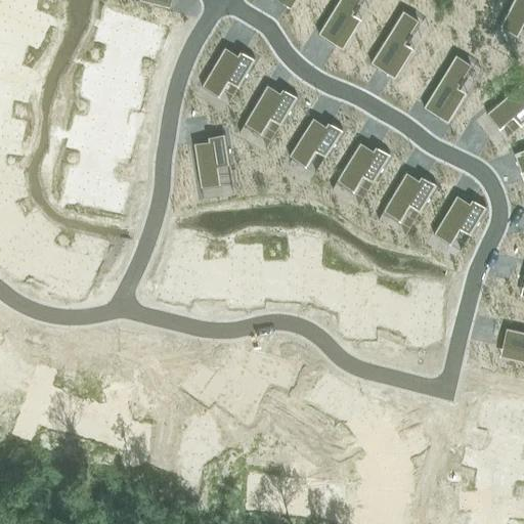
[(0,29),(13,36),(19,24),(36,32),(44,15),(12,0),(3,0),(0,7),(0,29)]
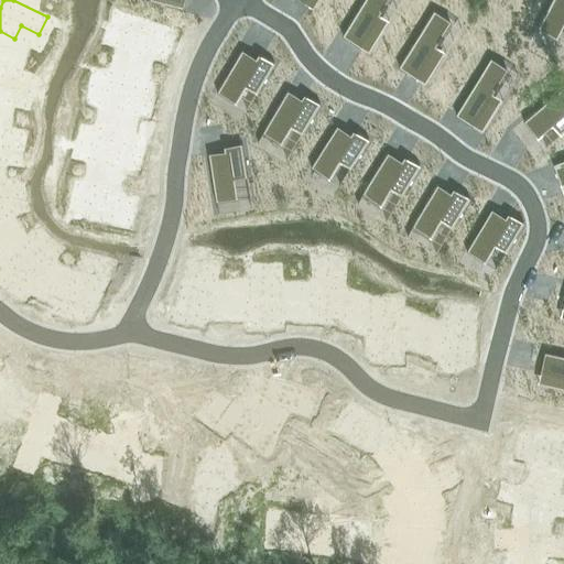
[(362,0),(343,34),(360,45),(379,14),(381,15),(381,14),(380,13),(382,10),(383,11),(388,3),(387,2),(388,0),(362,0)]
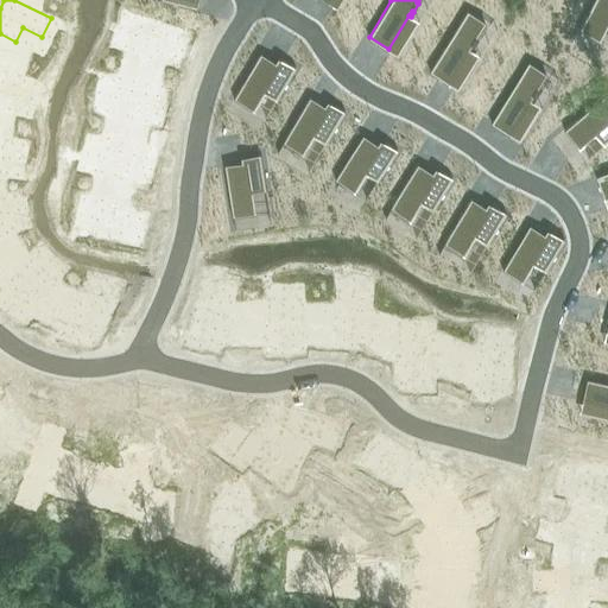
[(607,0),(594,0),(580,30),(581,31),(582,29),(599,38),(607,19),(607,0)]
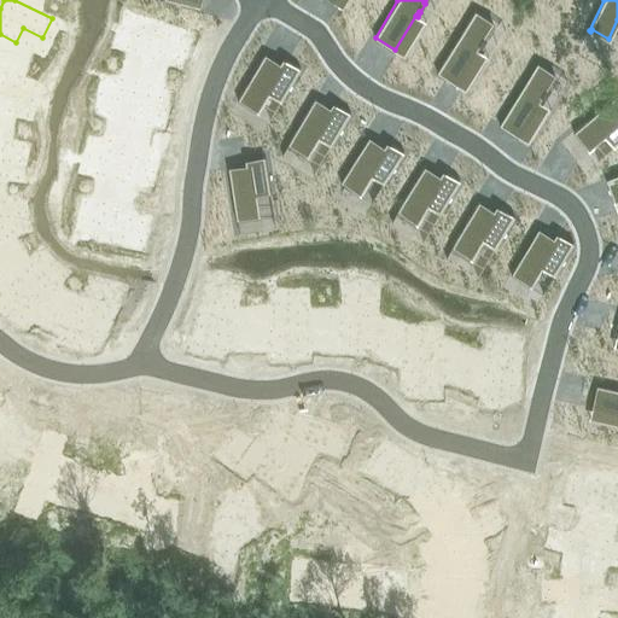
[(70,46),(80,13),(56,7),(47,40),(70,46)]
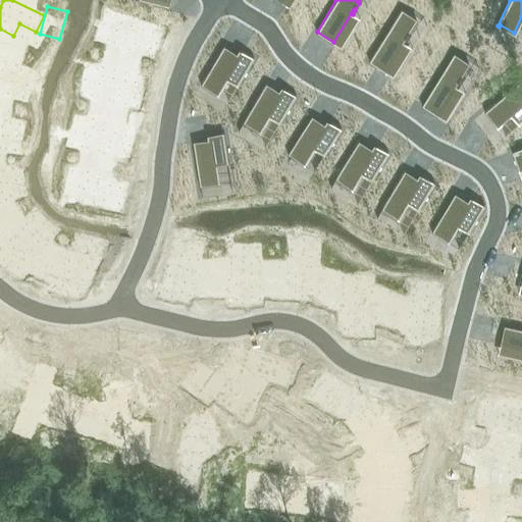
[(402,8),(369,60),(385,70),(403,43),(405,44),(406,43),(404,42),(406,38),(408,39),(412,33),(410,32),(417,19),(402,10),(403,9),(402,8)]
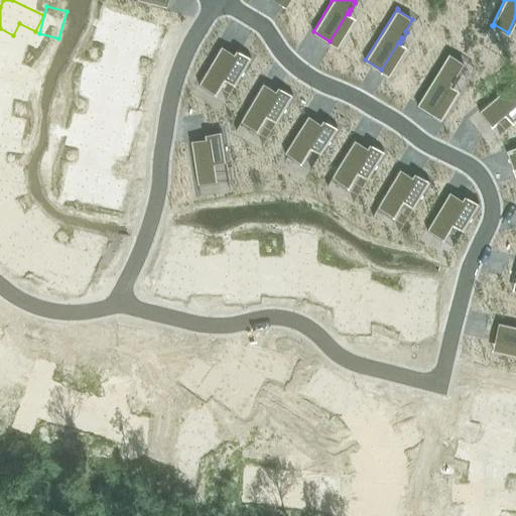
[(117,14),(111,31),(128,36),(124,50),(151,58),(155,45),(151,44),(156,27),(117,14)]
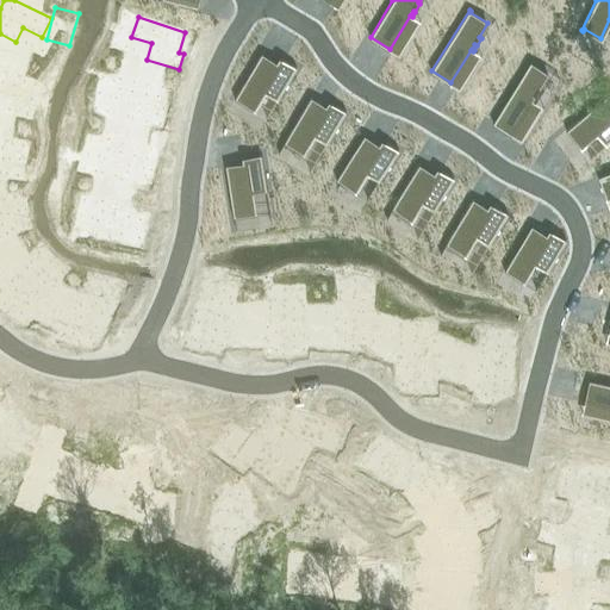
[(262,53),(235,99),(236,100),(237,98),(254,107),(265,89),(278,97),(277,99),(278,100),(297,68),(296,67),(294,68),(280,60),(278,64),(262,56),(263,54),(262,53)]
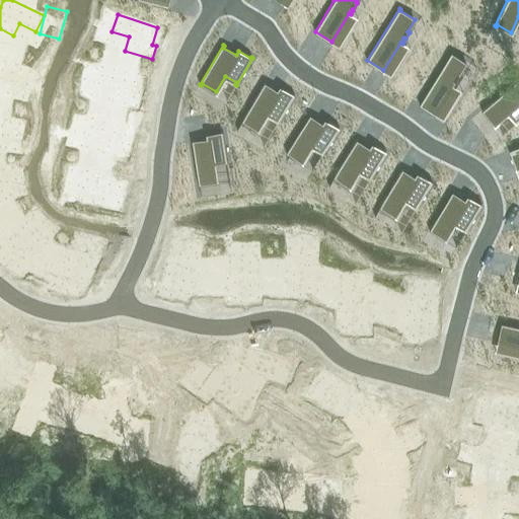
[(28,47),(23,60),(66,73),(70,60),(28,47)]
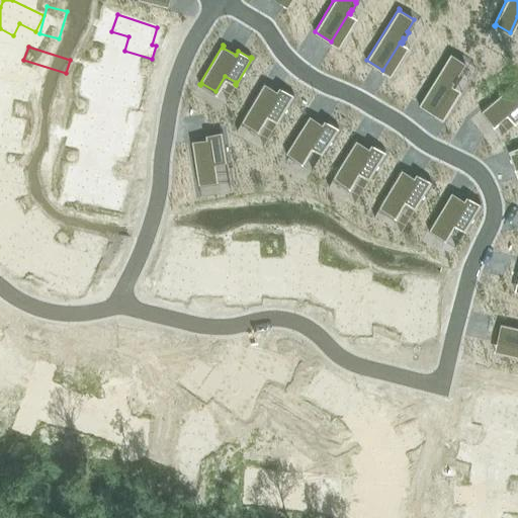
[(450,52),(419,104),(435,114),(452,86),(454,87),(454,86),(453,85),(455,82),(456,83),(460,76),(459,75),(466,64),(451,54),(451,53),(450,52)]
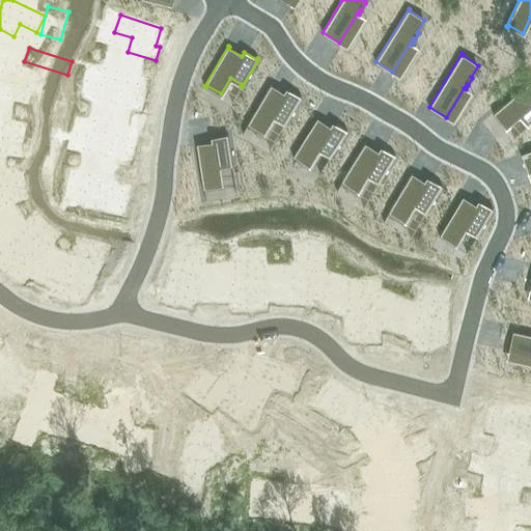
[(0,92),(3,82),(21,87),(26,70),(0,62),(0,92)]
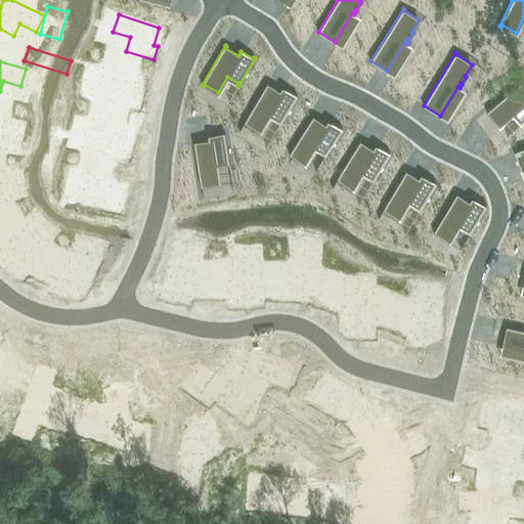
[(93,66),(89,83),(106,87),(103,100),(131,106),(134,93),(130,92),(134,75),(93,66)]
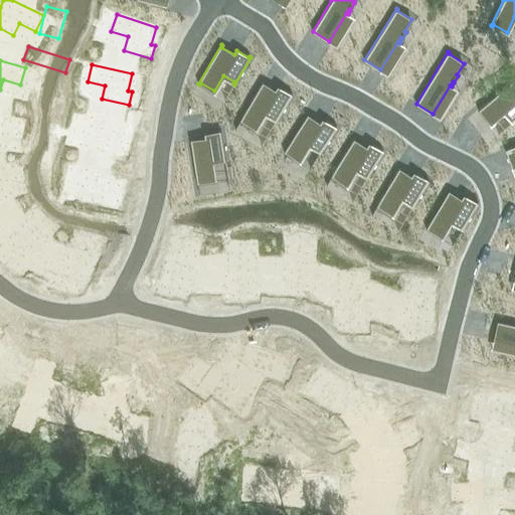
[(512,80),(478,110),(479,111),(480,110),(491,123),(504,111),(512,121),(511,122),(512,123),(514,120),(514,87),(512,82),(513,81),(512,80)]
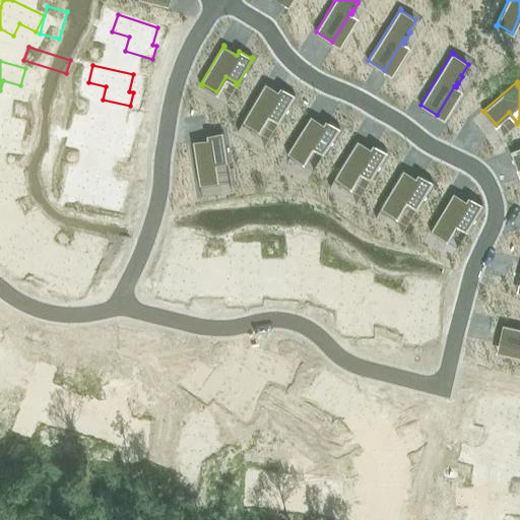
[(265,82),(242,121),(244,122),(245,121),(259,129),(268,114),(278,120),(277,122),(279,122),(296,94),(294,94),(294,95),(281,88),(279,92),(266,84),(267,83),(265,82)]
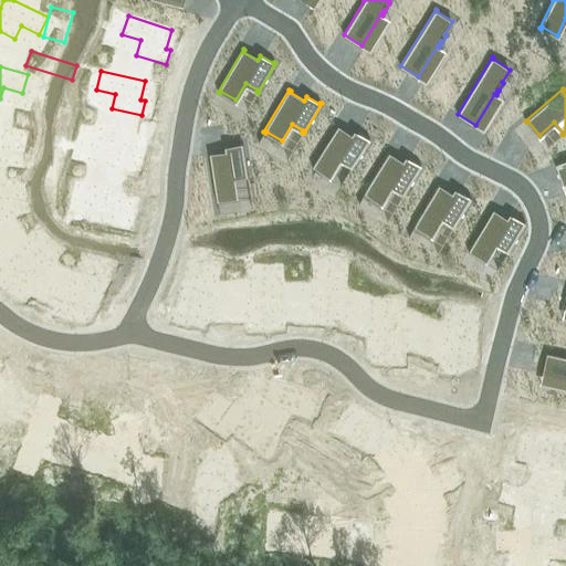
[(338,125),(312,167),(313,168),(314,166),(329,176),(339,159),(352,167),(350,168),(352,169),(370,139),(369,139),(368,140),(355,133),(353,136),(338,127),(339,126),(338,125)]
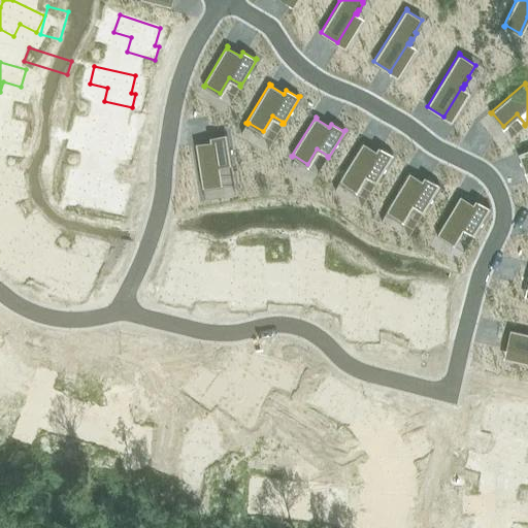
[(0,138),(5,139),(8,122),(0,120),(0,138)]
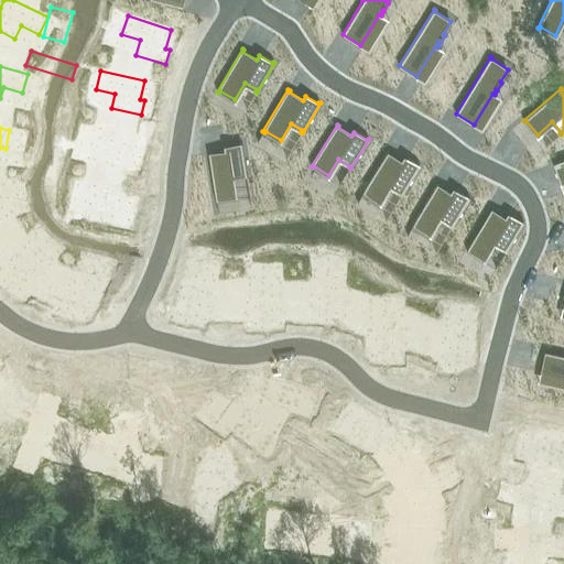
[(94,129),(89,148),(108,152),(105,167),(136,174),(139,159),(134,158),(138,139),(94,129)]
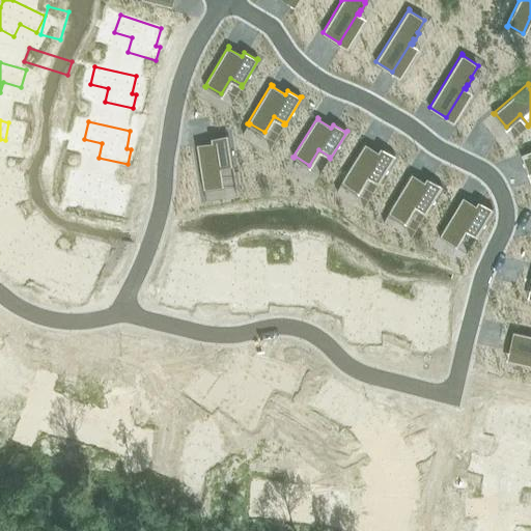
[(198,143),(196,143),(203,189),(205,189),(204,188),(221,185),(219,167),(231,165),(231,166),(233,166),(228,134),(226,134),(227,136),(213,138),(214,143),(198,145),(198,143)]
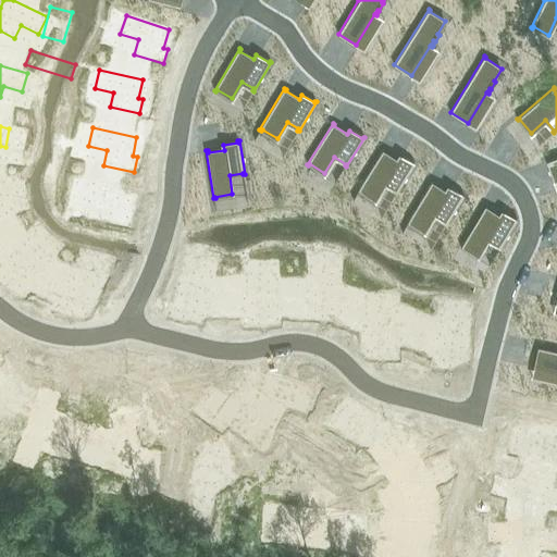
[(383,149),(358,192),(359,192),(360,190),(375,199),(385,183),(397,190),(396,192),(397,193),(415,163),(413,162),(412,164),(400,156),(397,160),(383,152),(384,150),(383,149)]
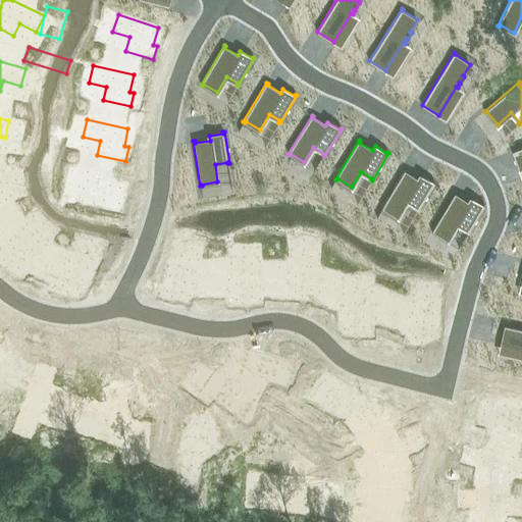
[(521,147),(512,151),(519,169),(521,167),(521,147)]
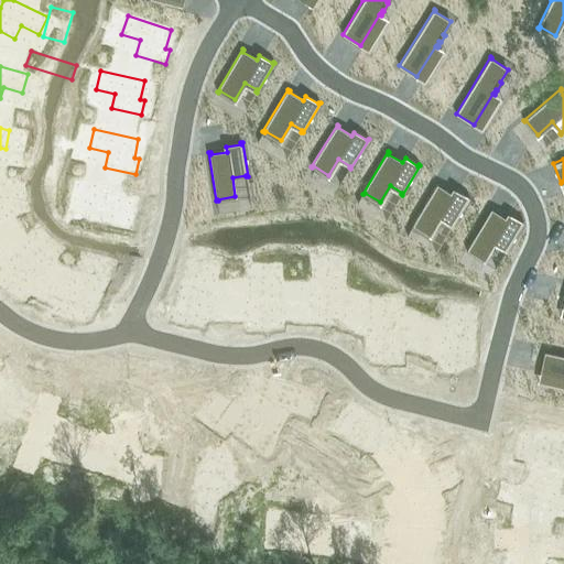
[(0,194),(10,196),(15,175),(0,171),(0,194)]
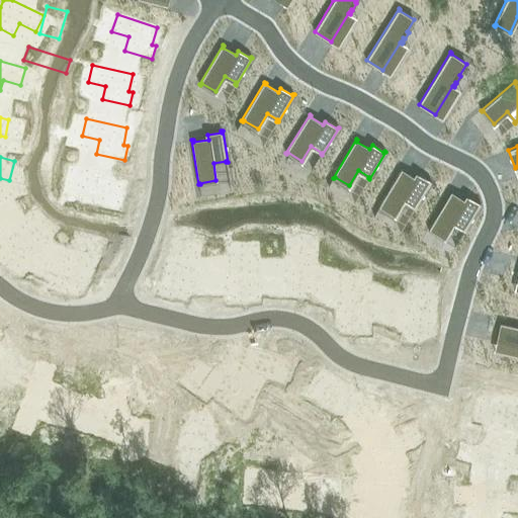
[(402,168),(378,207),(379,208),(380,206),(395,216),(404,199),(415,206),(414,207),(415,208),(431,181),(430,180),(429,182),(418,175),(415,178),(402,171),(403,169),(402,168)]
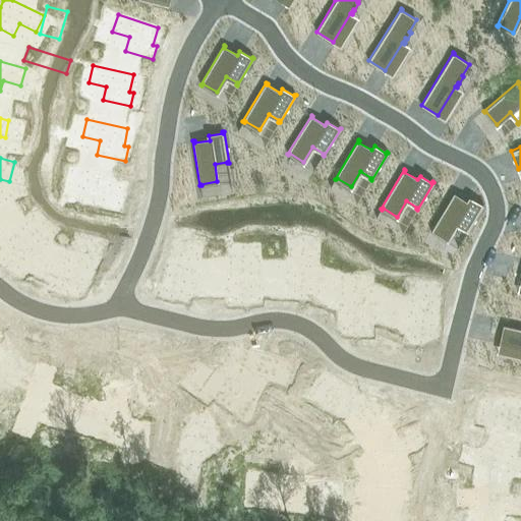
[(80,172),(78,190),(97,191),(96,206),(124,209),(125,194),(121,193),(122,176),(80,172)]
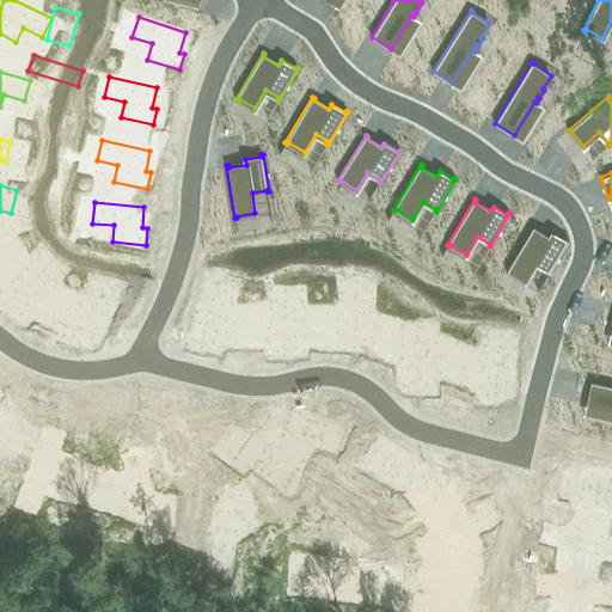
[(0,238),(11,234),(5,215),(0,215),(0,238)]
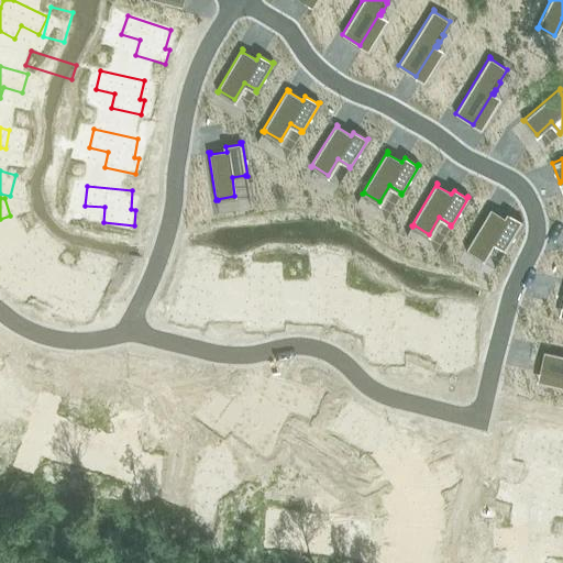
[(490,208),(465,250),(467,251),(468,249),(484,258),(494,242),(505,249),(504,251),(506,251),(523,221),(522,221),(521,222),(508,214),(506,219),(492,210),(493,209),(490,208)]
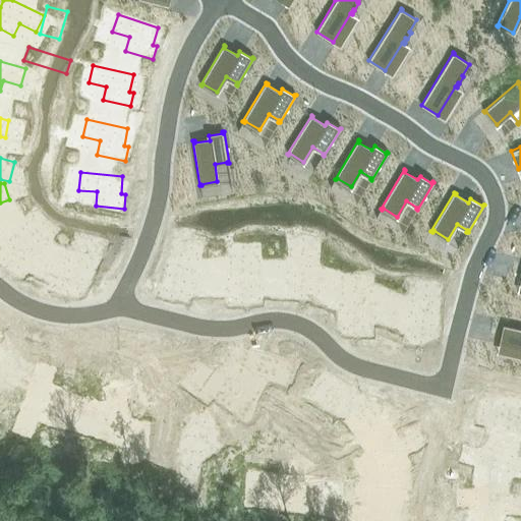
[(12,239),(0,253),(0,266),(5,270),(8,267),(22,278),(48,244),(35,233),(23,247),(12,239)]
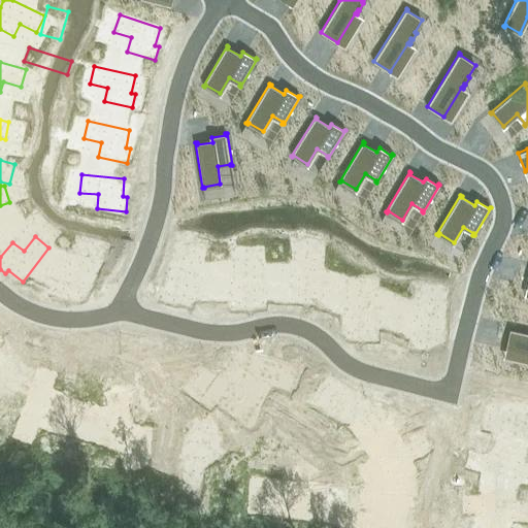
[(66,266),(54,293),(67,298),(69,294),(86,302),(102,263),(87,255),(78,272),(66,266)]
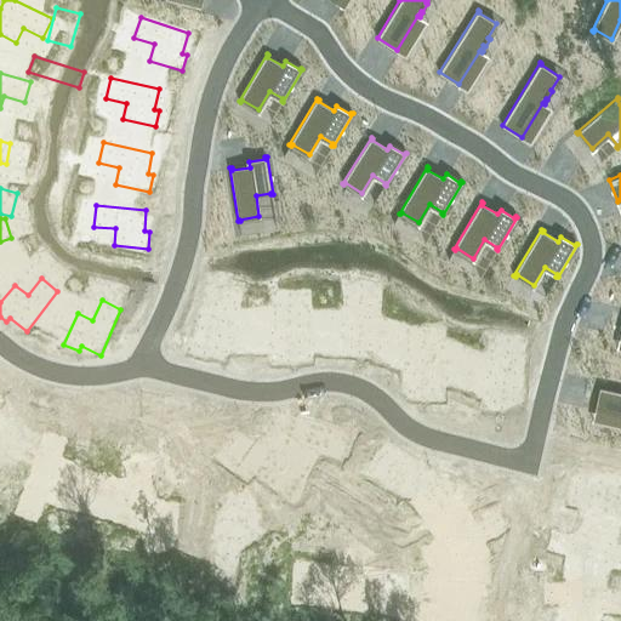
[(360,323),(343,323),(343,357),(360,357),(360,352),(381,352),(381,306),(381,302),(360,301),(360,323)]
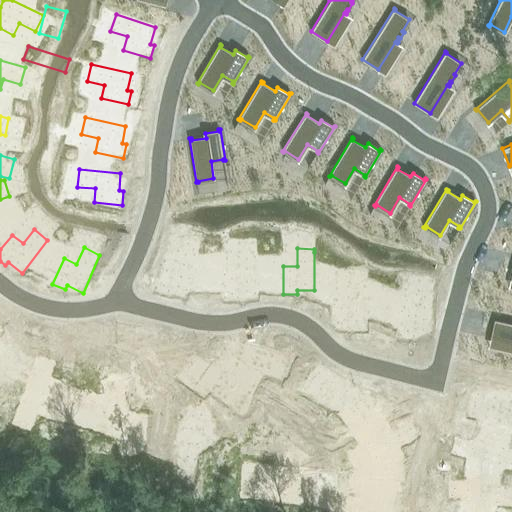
[(161,264),(155,291),(168,294),(169,290),(186,294),(196,254),(179,250),(175,267),(161,264)]
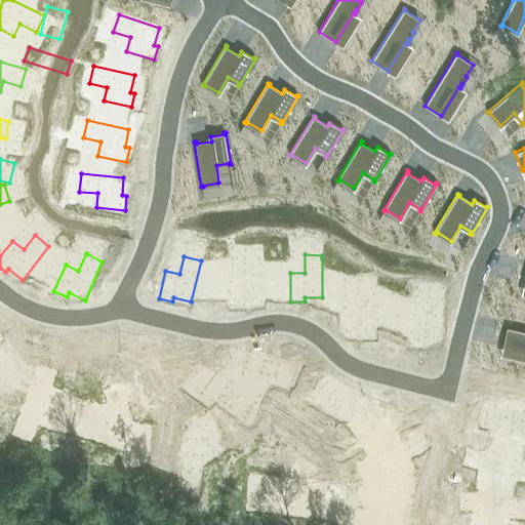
[(244,281),(230,281),(230,310),(244,310),(244,305),(263,305),(263,263),(244,263),(244,281)]
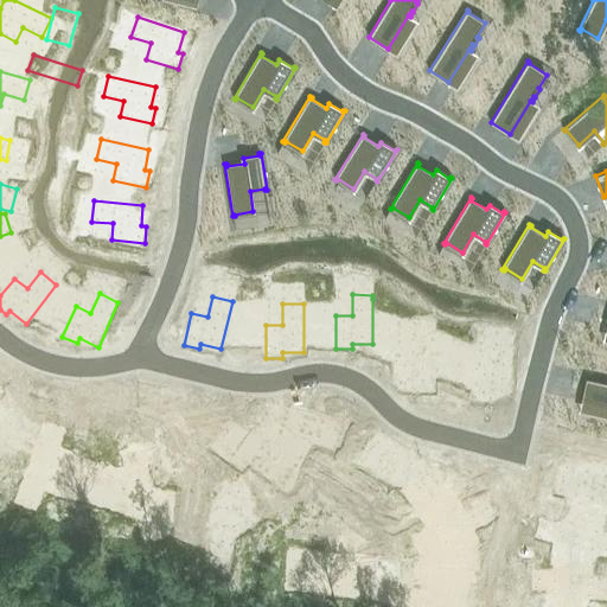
[(417,363),(401,363),(401,396),(417,396),(417,391),(439,391),(438,375),(438,342),(416,342),(417,363)]
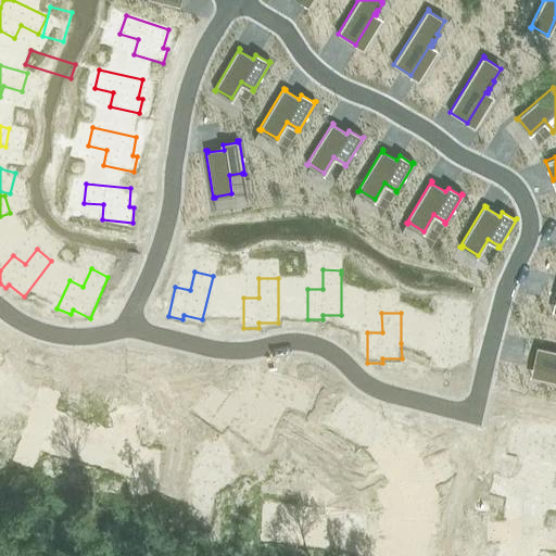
[(436,337),(433,367),(449,368),(449,364),(468,365),(470,320),(452,319),(451,338),(450,338),(436,337)]
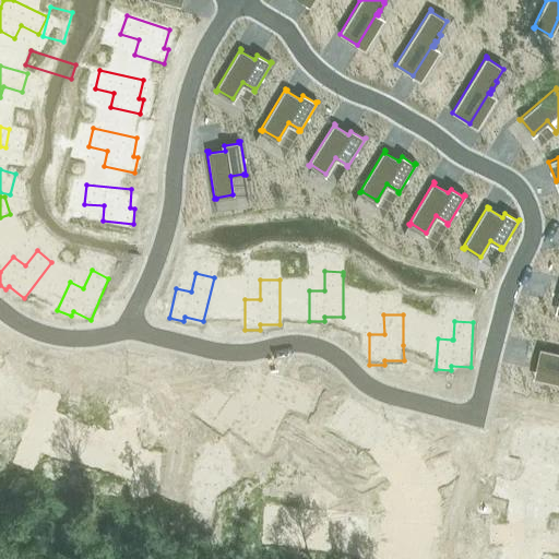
[(558,352),(540,348),(536,368),(558,373),(558,352)]
